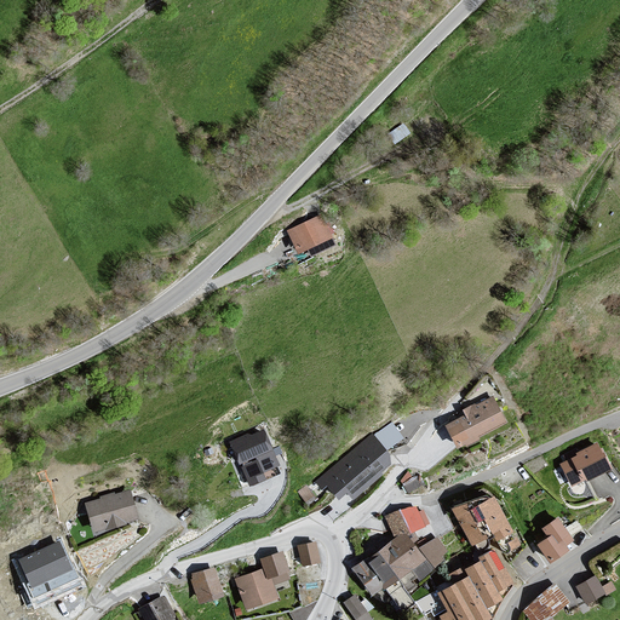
[(403,125),(389,135),(395,142),(409,132),(403,125)]
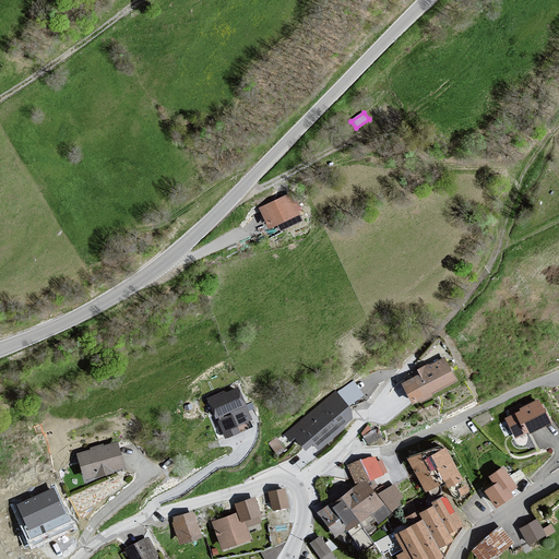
[(290,194),(261,209),(271,227),(277,223),(281,230),(302,219),(290,194)]
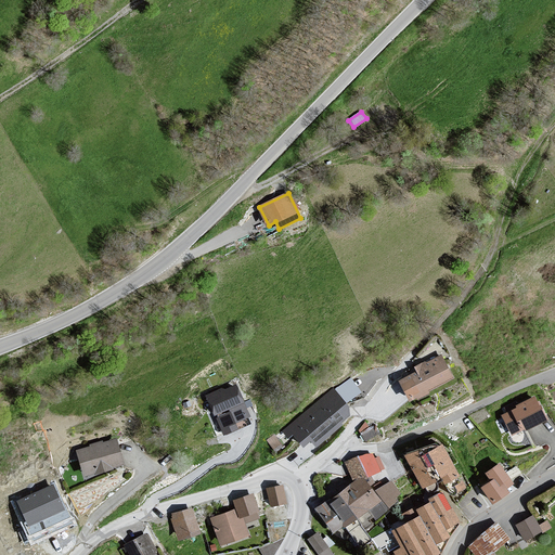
[(417,373),(400,382),(409,399),(451,378),(440,357),(415,369),(417,373)]
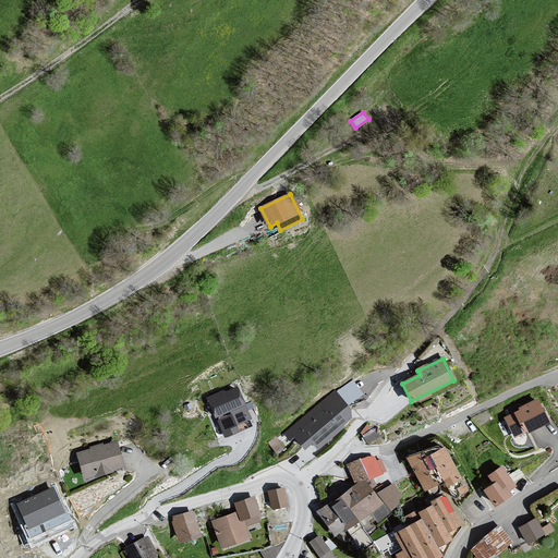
[(234,425),(251,419),(238,389),(227,393),(226,391),(209,398),(226,436),(237,431),(234,425)]
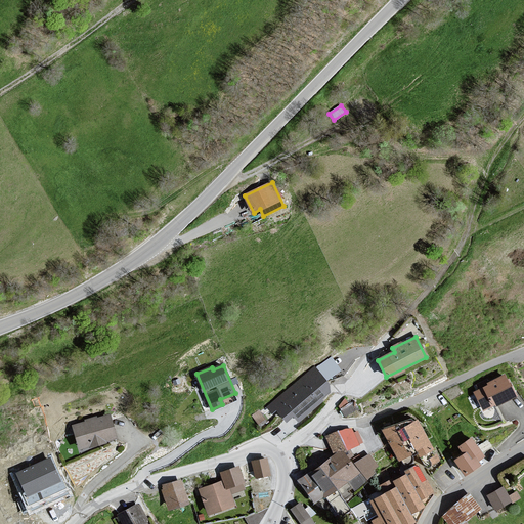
[(314,369),(280,397),(268,407),(272,412),(277,409),(287,421),(294,415),(298,420),(333,391),(314,369)]
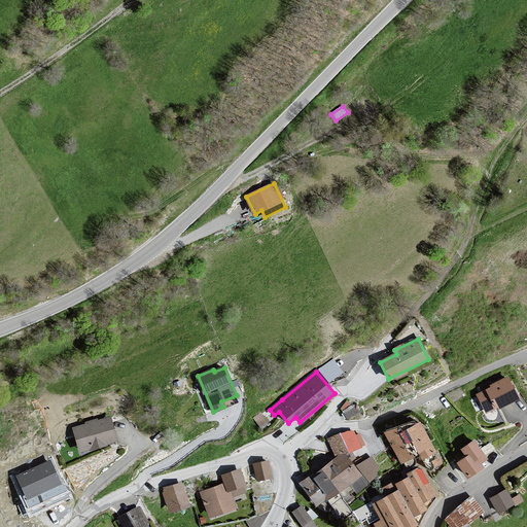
[(492,388),(479,395),(488,413),(518,397),(507,378),(491,386),(492,388)]
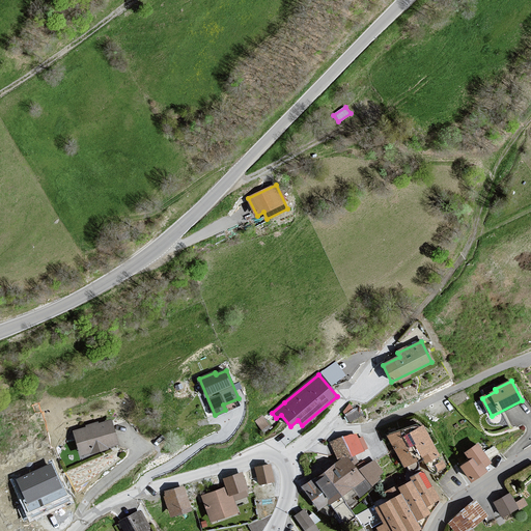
[(118,444),(111,421),(75,431),(81,454),(118,444)]
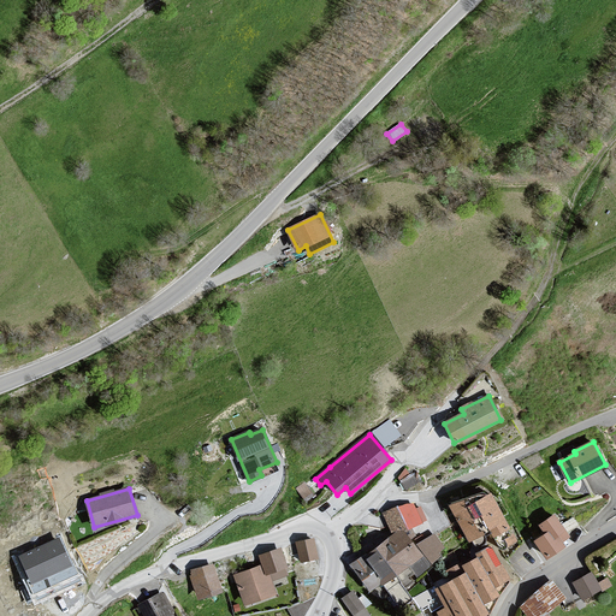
[(486,538),(485,535),(484,534),(487,533),(491,531),(493,537),(508,529),(491,496),(471,505),(468,501),(452,509),(469,542),(473,540),(473,543),(474,544),(475,545),(478,546),(480,546),(481,546),(484,545),(485,544),(486,542),(486,539),(486,538)]
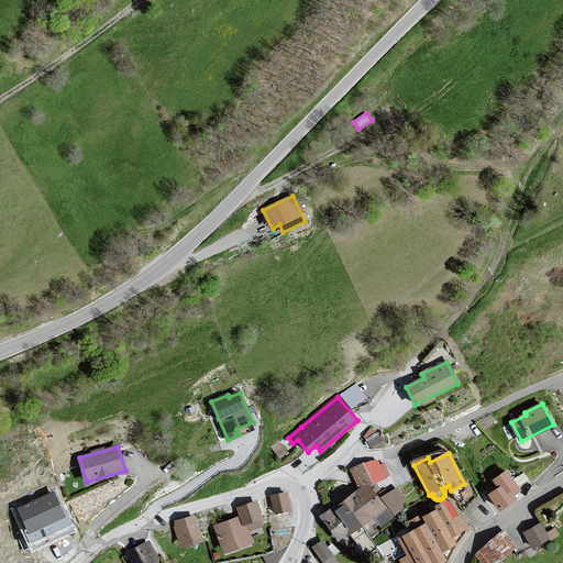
[(405,500),(396,488),(382,499),(370,485),(385,477),(378,461),(374,463),(373,460),(352,470),(361,488),(359,489),(343,500),(362,526),(371,537),(377,531),(374,527),(378,525),(379,526),(394,516),(403,509),(399,505),(405,500)]
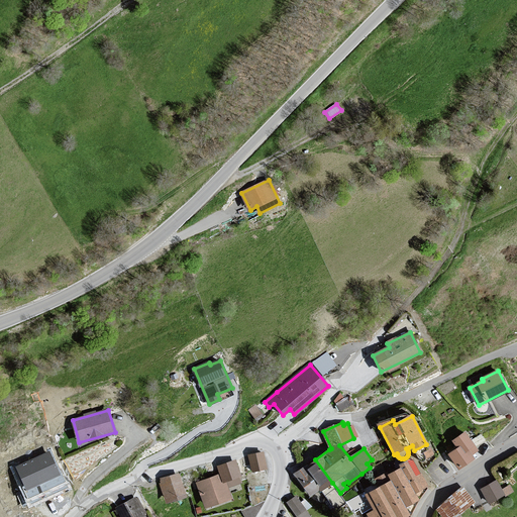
[(466,433),(453,441),(458,448),(450,454),(459,469),(475,458),(472,453),(477,450),(466,433)]
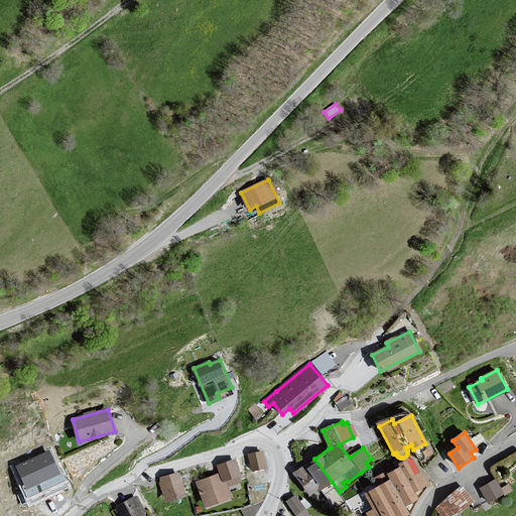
[(58,474),(48,452),(17,466),(26,488),(58,474)]
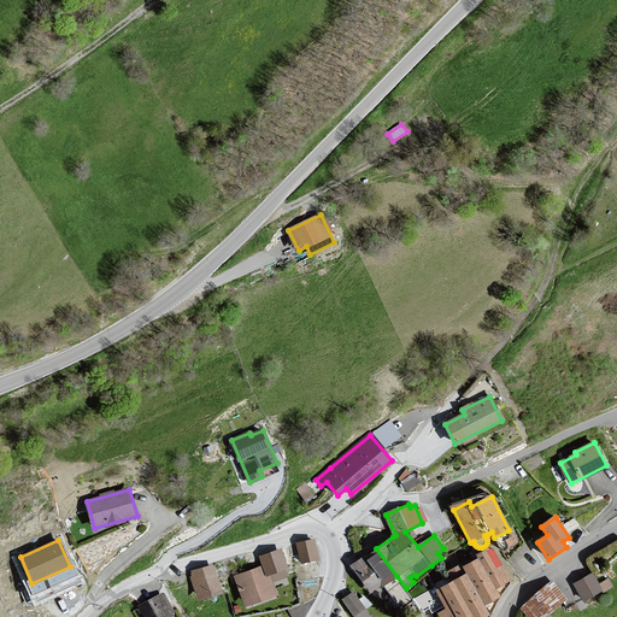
[(318,559),(313,540),(305,542),(298,544),(301,562),(318,559)]
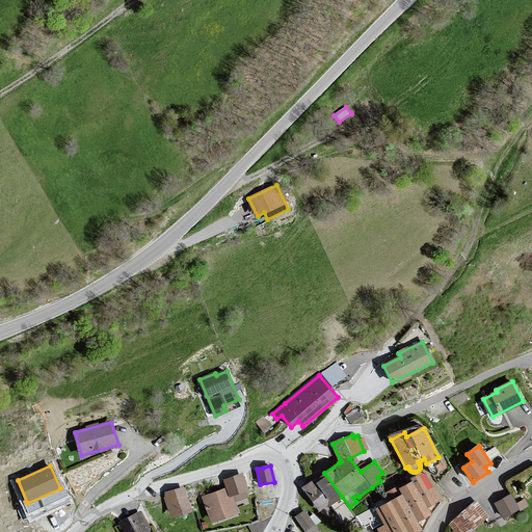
[(324,473),(314,481),(329,503),(330,505),(342,497),(324,473)]
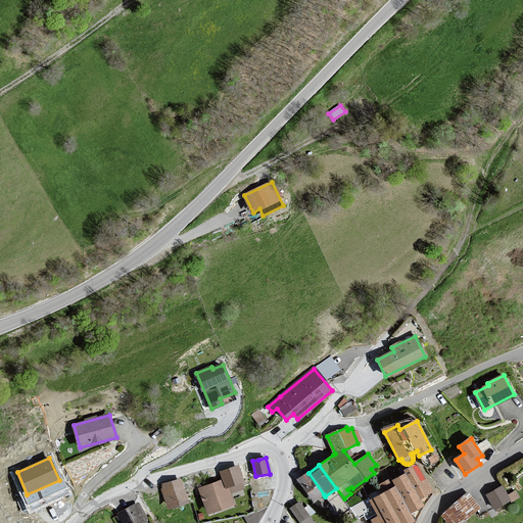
[(376,514),(371,517),(373,522),(409,522),(414,521),(410,513),(423,506),(419,498),(432,491),(426,480),(417,465),(405,471),(406,474),(392,481),(391,479),(379,485),(383,493),(375,497),(374,498),(369,501),(376,514)]
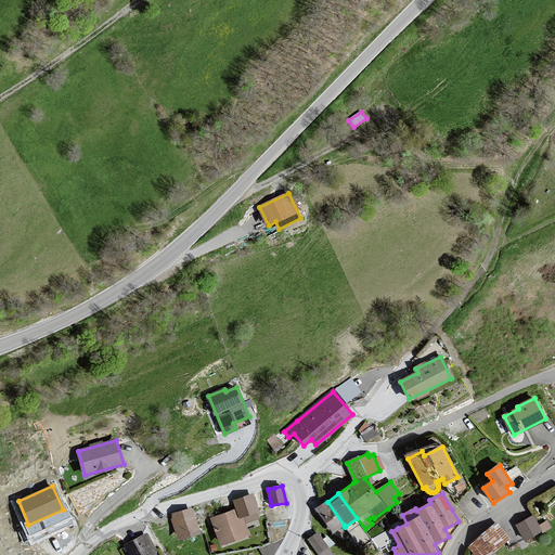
[(258,512),(252,494),(234,501),(237,510),(211,518),(221,544),(248,536),(242,517),(258,512)]
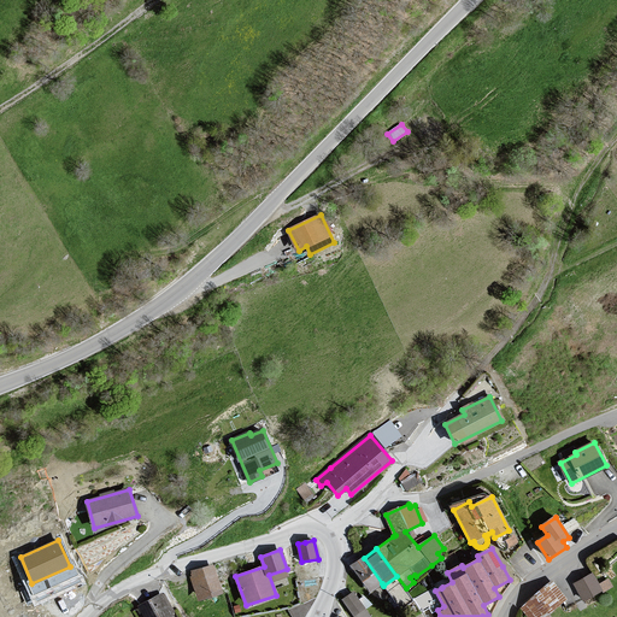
[(371,591),(382,583),(364,558),(362,560),(353,566),(371,591)]
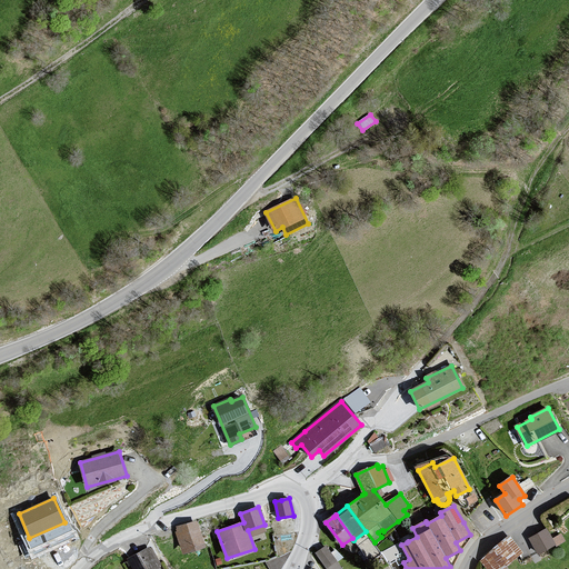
[(203,547),(196,521),(178,527),(179,532),(178,532),(178,536),(183,553),(203,547)]
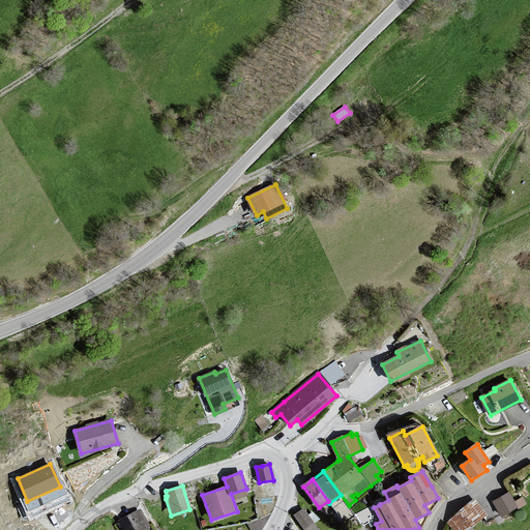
[(508,494),(495,502),(502,514),(525,502),(523,498),(513,503),(508,494)]
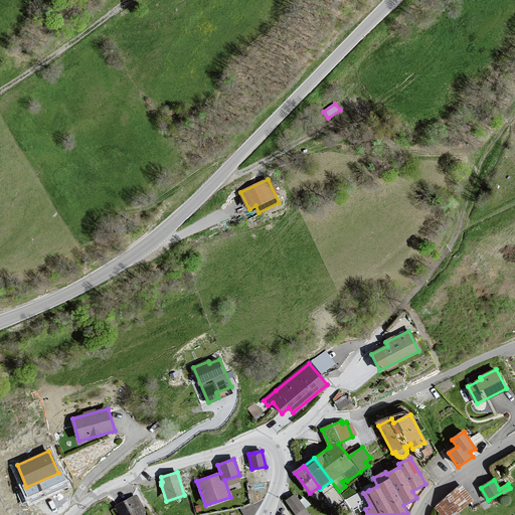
[(339,491),(331,481),(320,489),(335,508),(340,505),(346,501),(339,491)]
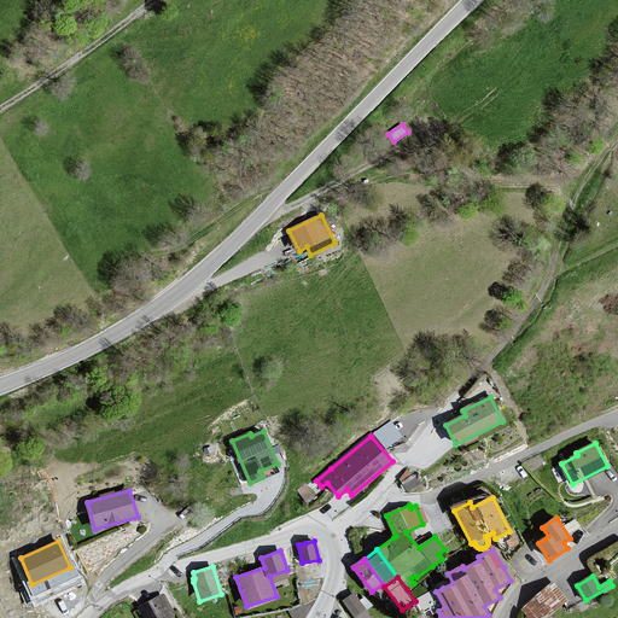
[(553,583),(524,608),(530,617),(551,617),(549,616),(566,600),(553,583)]
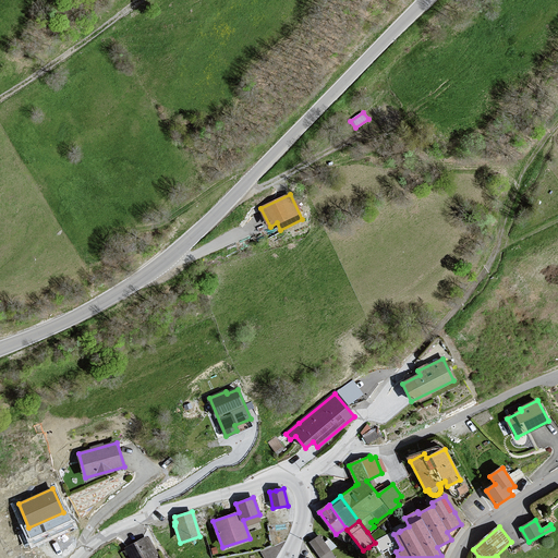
[(390,553),(391,555),(396,552),(401,548),(393,534),(393,533),(376,542),(381,553),(388,549),(390,553)]
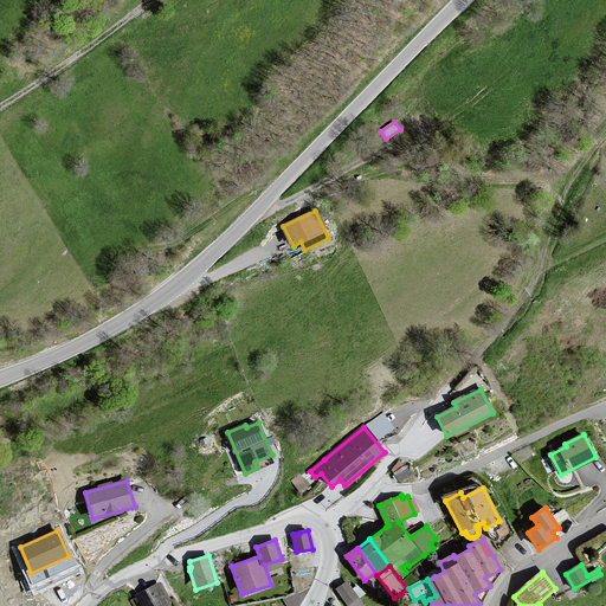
[(361,605),(363,605),(347,582),(337,590),(349,605),(361,605)]
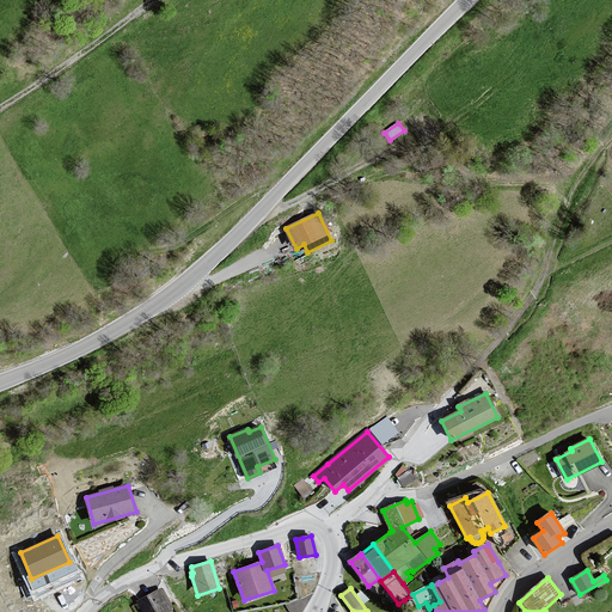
[(166,611),(172,610),(161,589),(139,601),(144,611),(166,611)]
